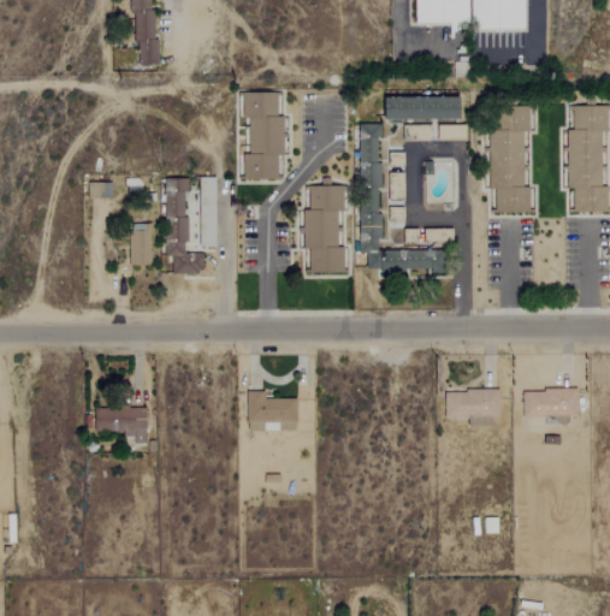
[(130,0),(132,17),(135,16),(140,67),(160,66),(153,0),(130,0)]
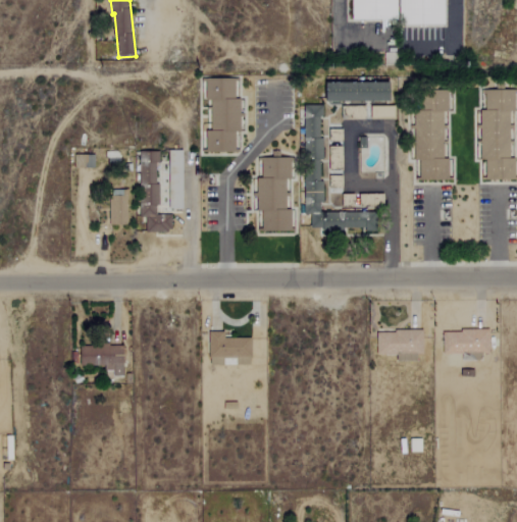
[(445,24),(444,0),(352,0),(352,19),(400,19),(400,24),(445,24)]
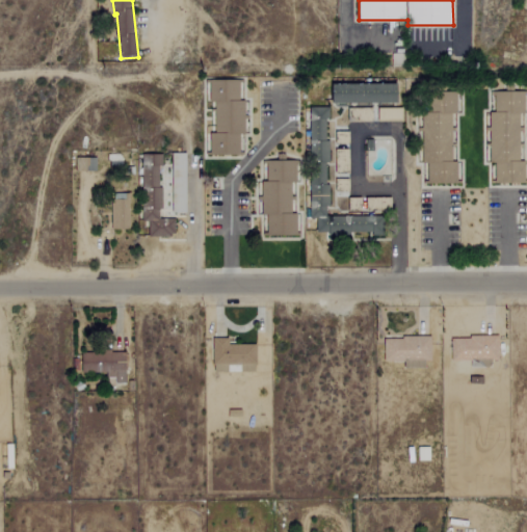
[(212,155),(241,155),(241,134),(246,134),(246,117),(246,101),(241,101),(241,80),(214,80),(214,89),(215,89),(215,134),(212,134),(212,155)]
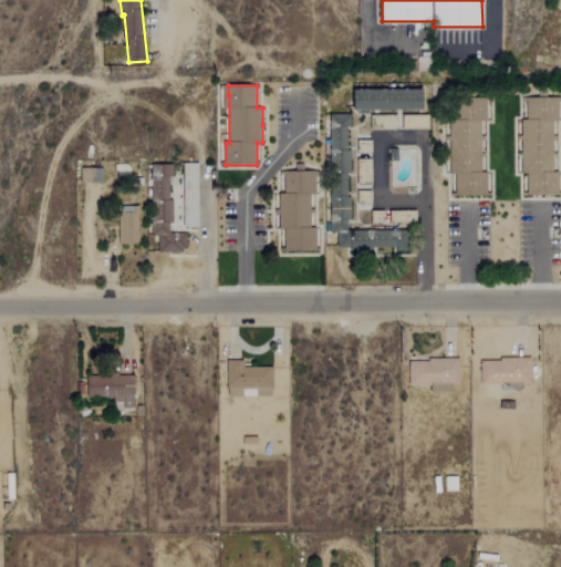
[(421,90),(352,89),(352,110),(421,111),(421,90)]
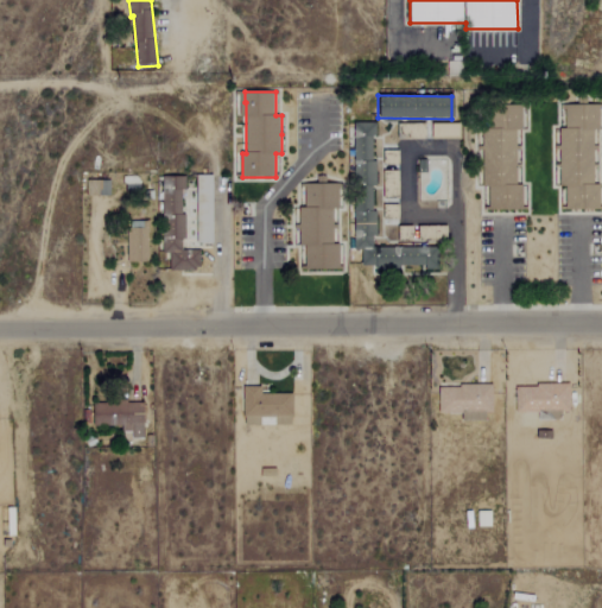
[(601,105),(568,105),(568,128),(562,128),(562,187),(568,187),(568,209),(601,209),(601,185),(595,185),(595,149),(595,130),(601,130),(601,105)]
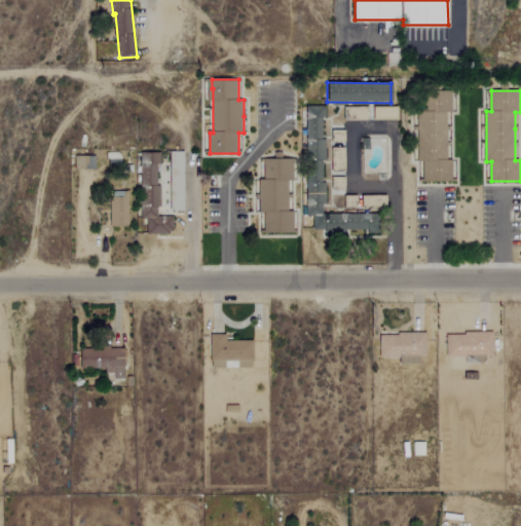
[(453,182),(453,159),(448,159),(448,132),(453,132),(452,92),(418,92),(418,161),(423,161),(424,182),(453,182)]
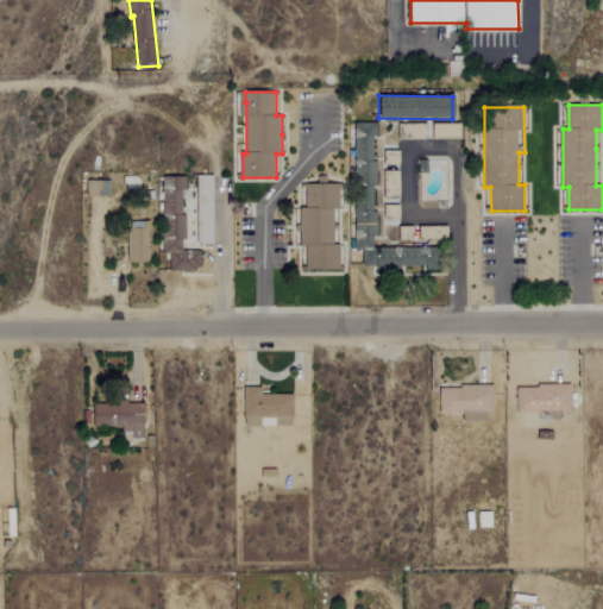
[(364,268),(440,268),(440,248),(378,248),(377,123),(357,123),(357,251),(364,251),(364,268)]
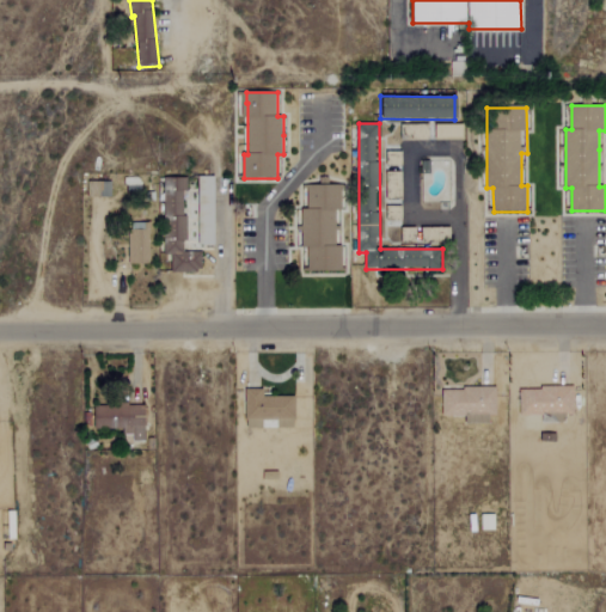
[(464,140),(464,124),(435,123),(435,140),(464,140)]
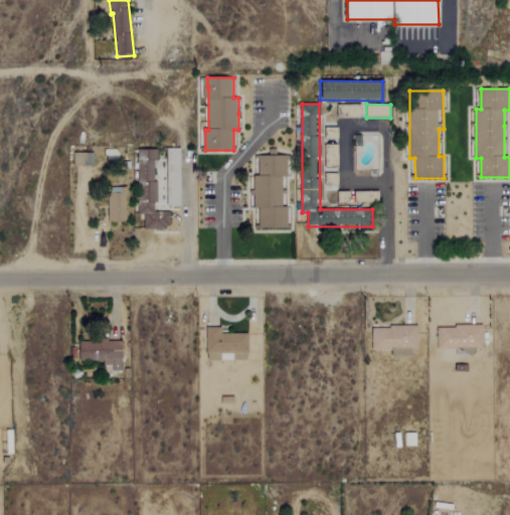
[(362,106),(344,107),(345,119),(362,118),(362,106)]
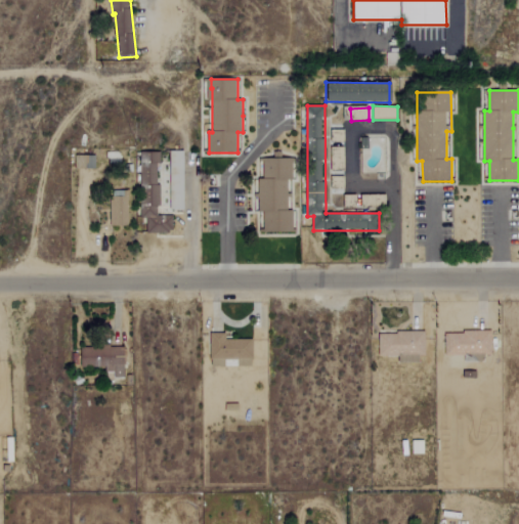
[(334,132),(333,142),(344,142),(344,132),(334,132)]
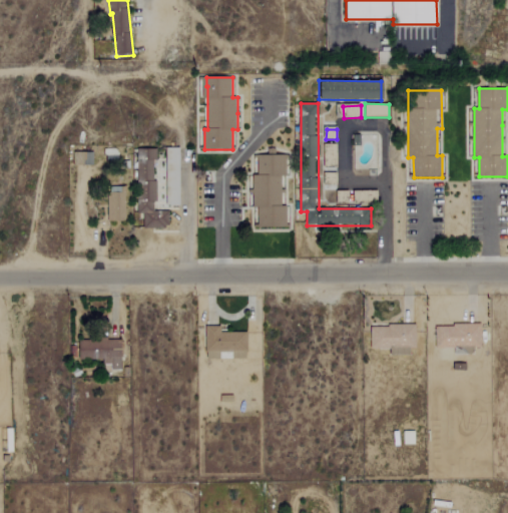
[(325,145),(326,168),(338,167),(337,144),(325,145)]
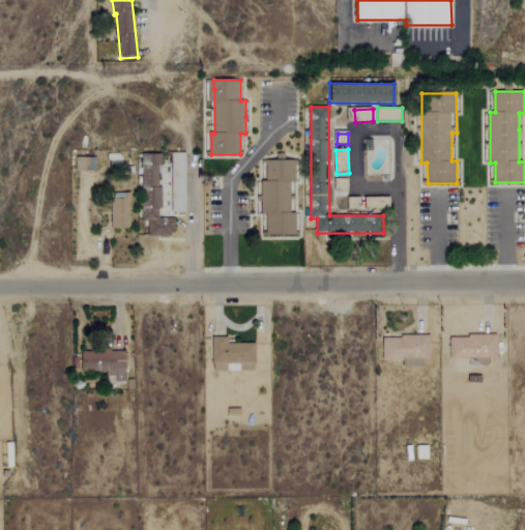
[(172,212),(186,213),(187,154),(173,153),(172,212)]
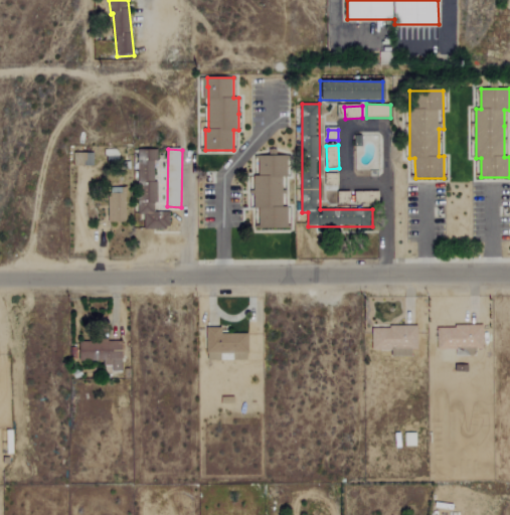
[(171,212),(158,212),(158,151),(140,150),(139,228),(171,229),(171,212)]
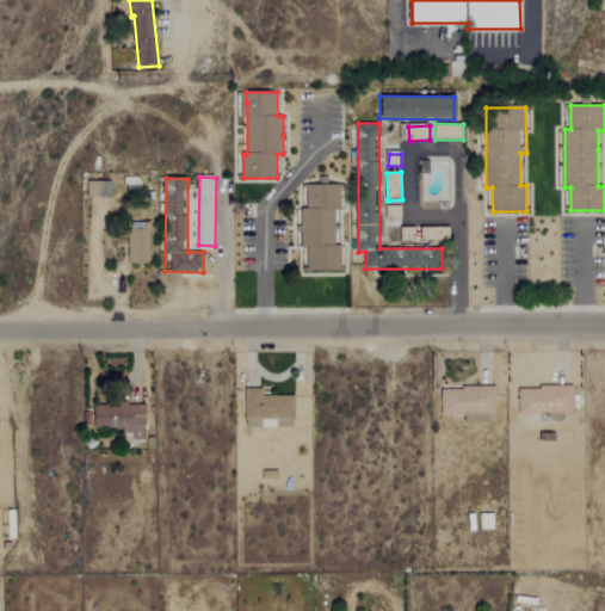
[(303,271),(343,271),(343,246),(337,246),(335,227),(337,227),(337,210),(343,210),(343,185),(329,185),(329,178),(320,178),(320,185),(303,185),(303,271)]
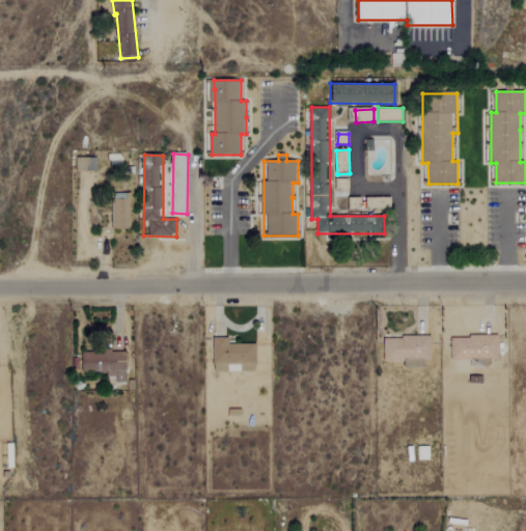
[(336,191),(350,192),(350,179),(337,179),(336,191)]
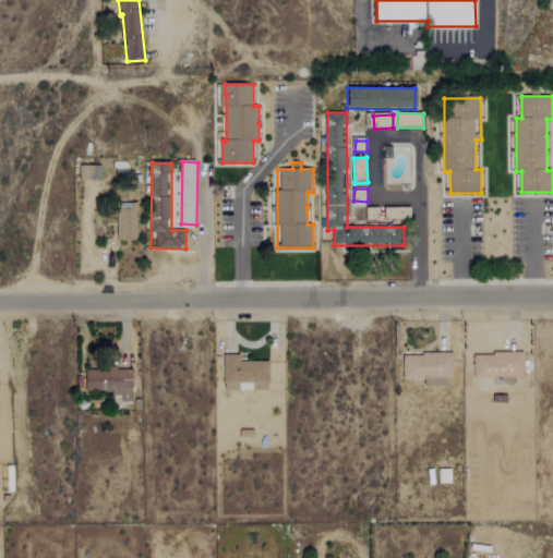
[(119,241),(137,241),(139,203),(120,203),(119,241)]
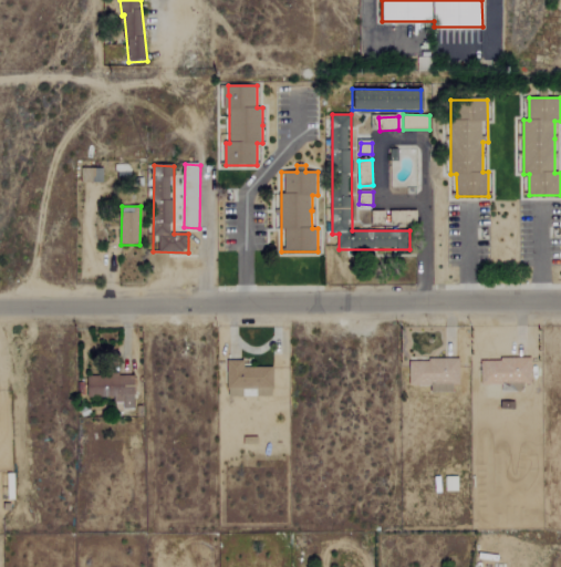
[(392,225),(417,224),(417,210),(392,212),(392,225)]
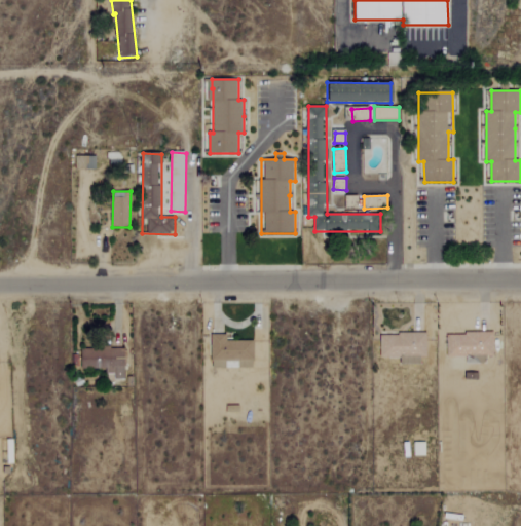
[(344,208),(359,209),(359,196),(345,196),(344,208)]
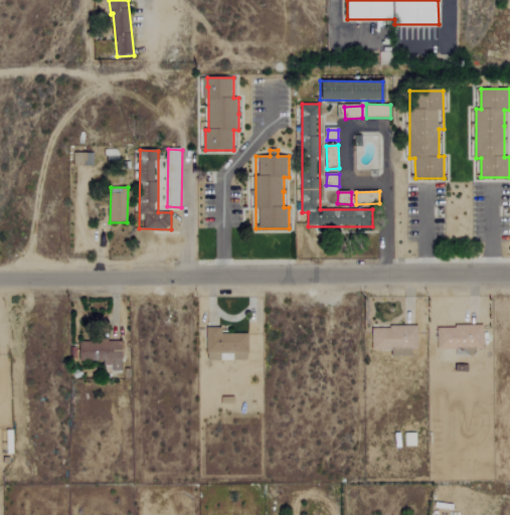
[(484,349),(484,325),(439,325),(440,350),(460,350),(460,355),(477,355),(477,349),(484,349)]
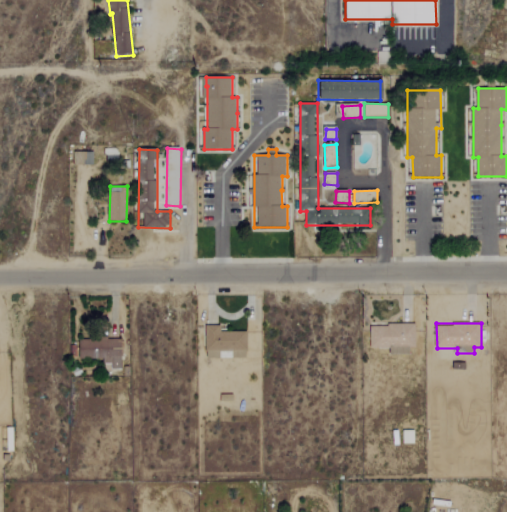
[(416,348),(416,324),(371,325),(371,349),(390,348),(390,355),(410,355),(410,348),(416,348)]
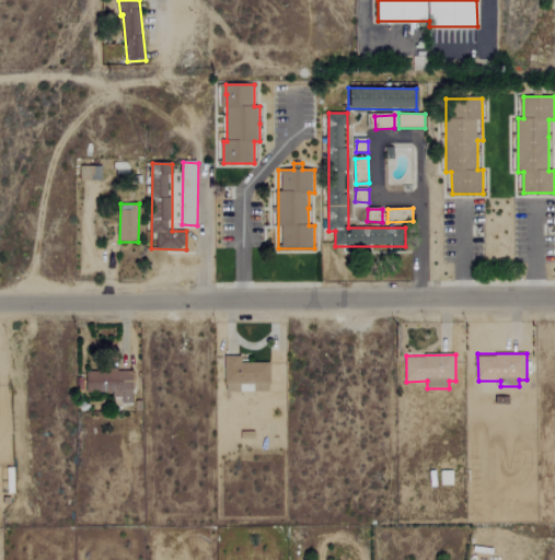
[(242,363),(242,357),(226,357),(227,392),(272,392),(272,362),(242,363)]
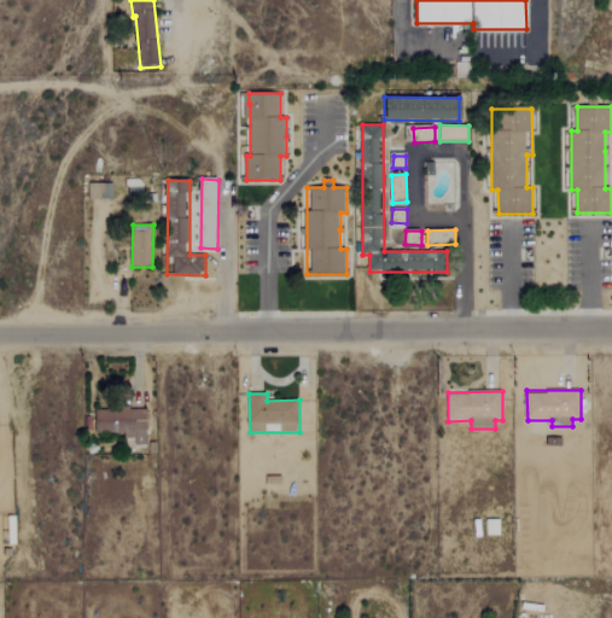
[(95,435),(137,435),(135,445),(147,447),(149,409),(97,408),(95,435)]
